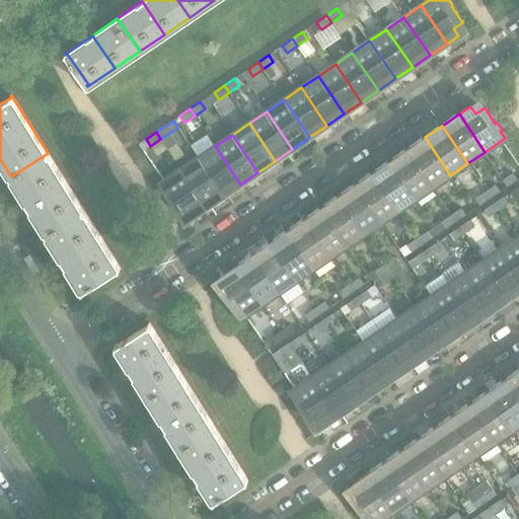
[(450,175),(425,137),(408,149),(433,187),(450,175)]
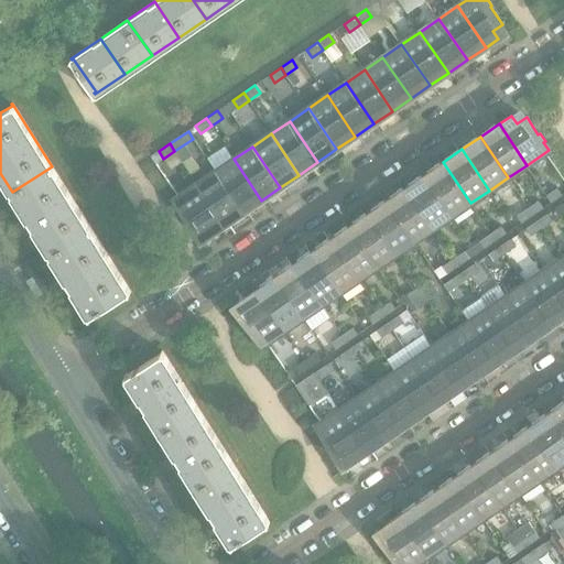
[(261,201),(234,159),(215,172),(242,213),(261,201)]
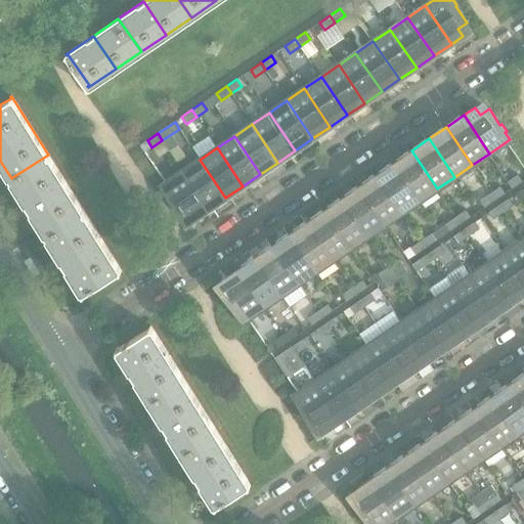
[(437,188),(411,150),(394,162),(420,201),(437,188)]
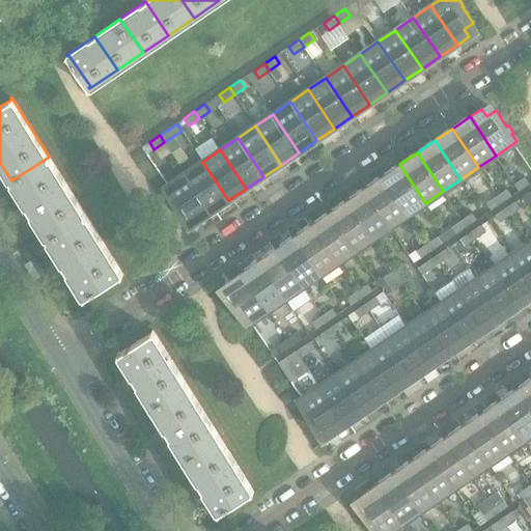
[(47,238),(85,214),(49,157),(11,180),(47,238)]
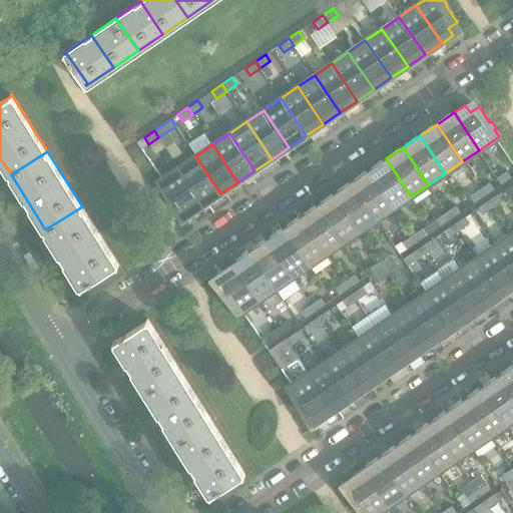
[(220,193),(195,156),(178,168),(203,205),(220,193)]
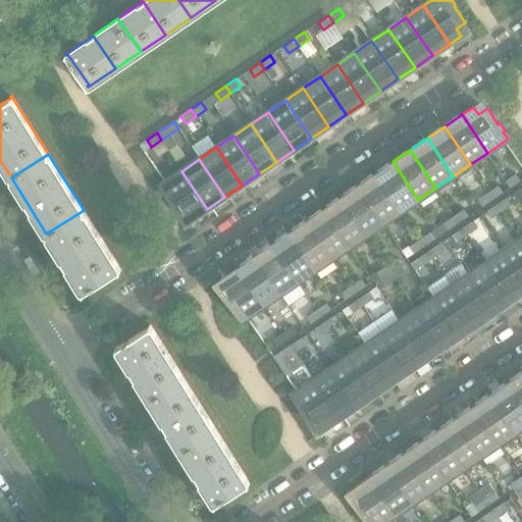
[(418,200),(393,161),(375,173),(401,211),(418,200)]
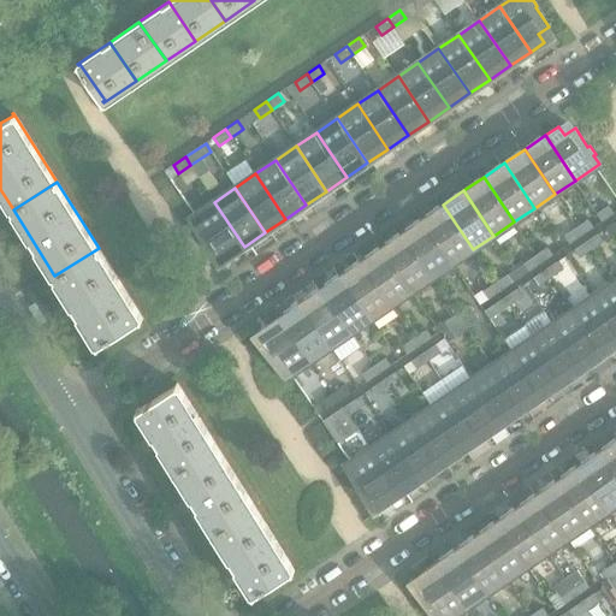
[(244,247),(214,202),(190,218),(196,226),(194,227),(200,236),(202,235),(214,254),(225,247),(231,255),(244,247)]
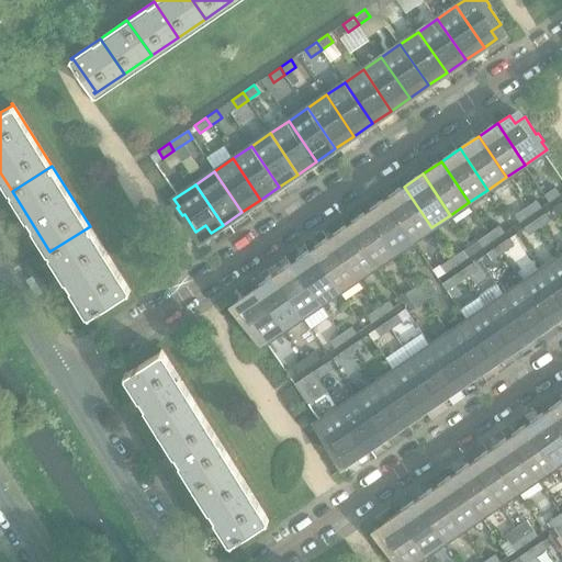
[(431,227),(404,187),(385,200),(413,240),(431,227)]
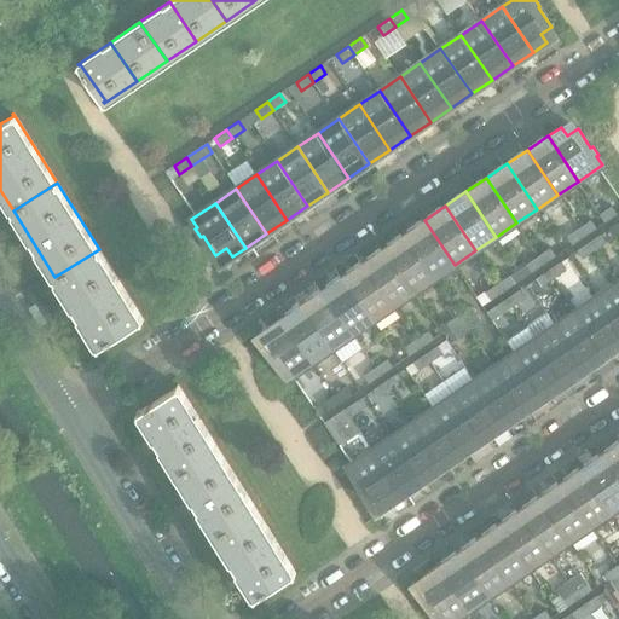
[(605,223),(617,214),(612,206),(599,214),(605,223)]
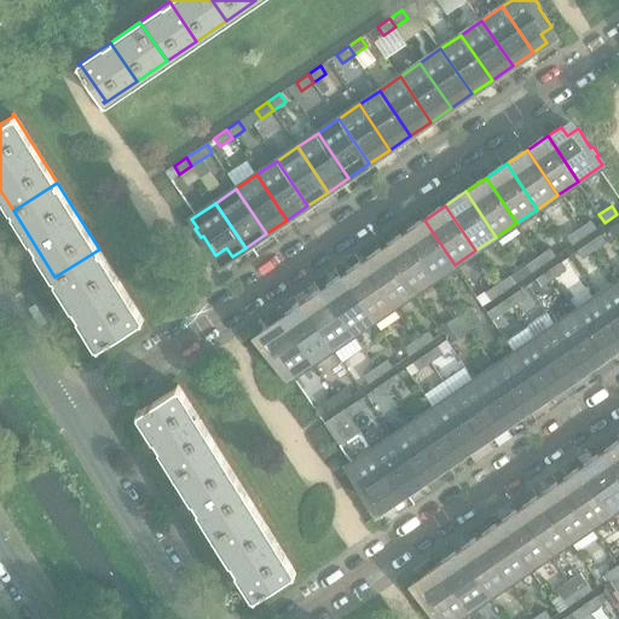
[(455,265),(424,220),(404,233),(434,279),(455,265)]
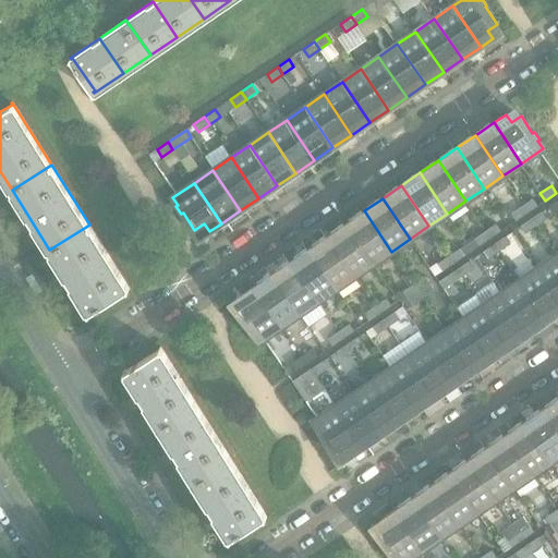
[(537,206),(533,198),(522,206),(526,213),(526,214),(537,206)]
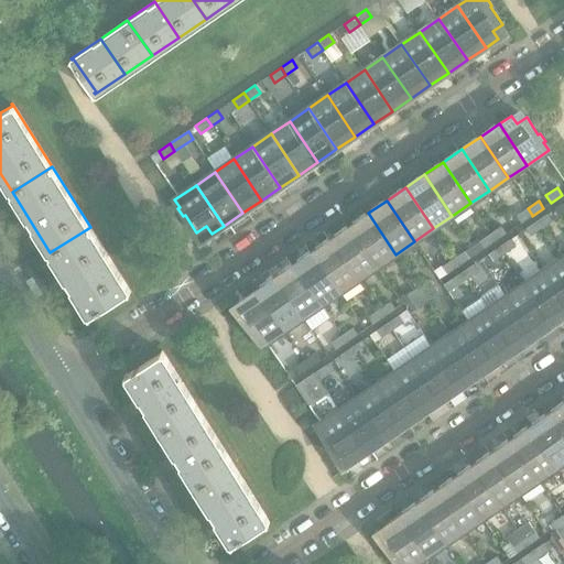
[(560,216),(563,213),(563,202),(554,208),(560,216)]
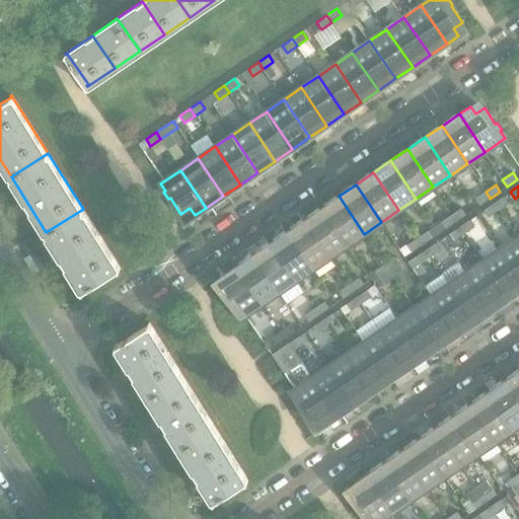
[(490,199),(490,198),(486,192),(475,198),(479,205),(490,199)]
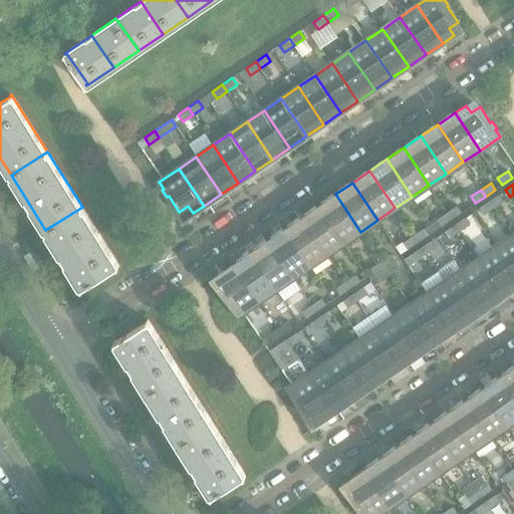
[(360,232),(335,194),(318,206),(343,243),(360,232)]
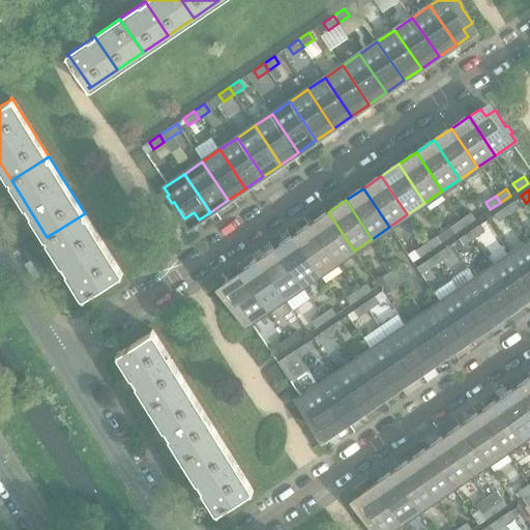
[(514,210),(520,207),(514,200),(504,207),(505,208),(509,214),(512,219),(519,215),(514,210)]
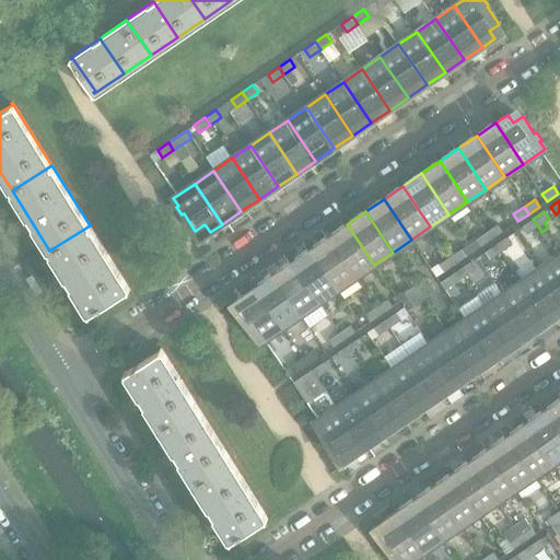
[(538,226),(534,220),(533,219),(522,226),(527,234),(538,226)]
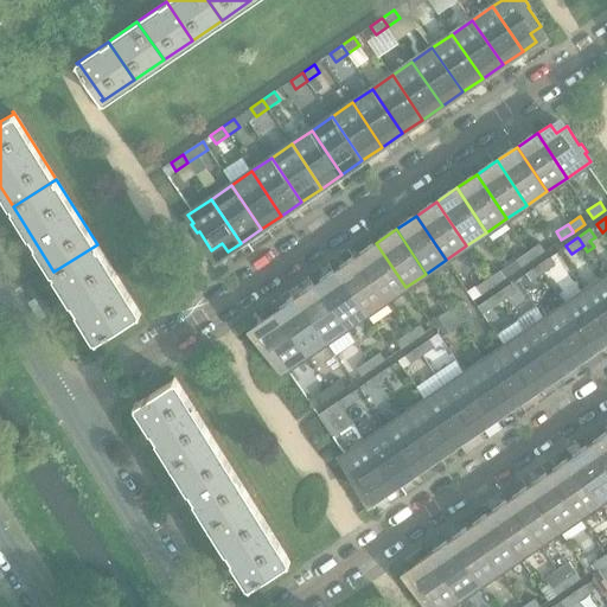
[(406,287),(376,243),(356,256),(385,301),(406,287)]
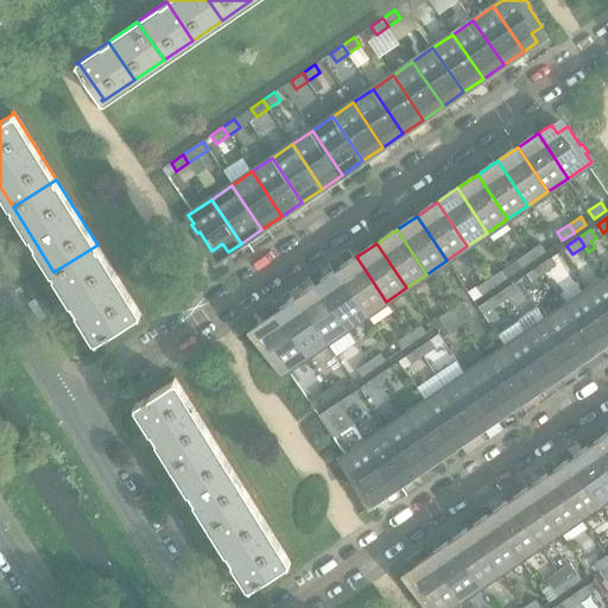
[(534,260),(546,252),(540,244),(529,252),(533,259),(534,260)]
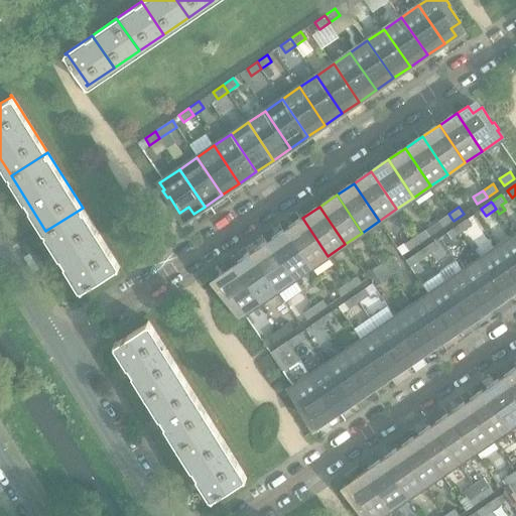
[(120,267),(104,242),(83,208),(45,231),(83,290),(84,289),(83,288),(118,267),(118,268),(120,267)]
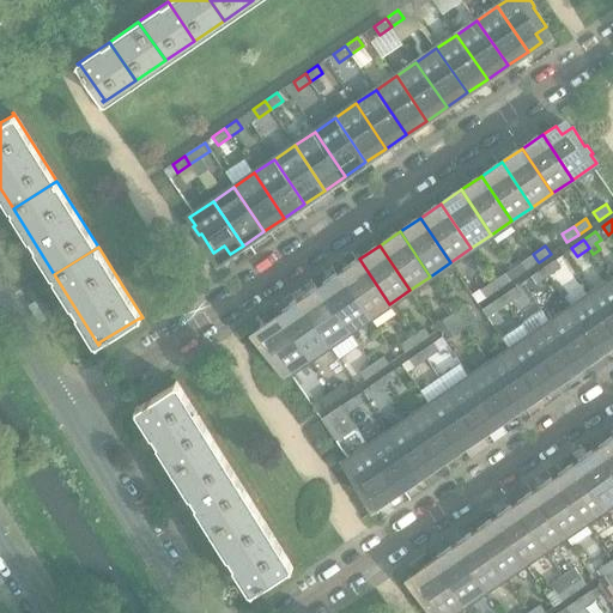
[(201,268),(188,249),(173,260),(186,279),(201,268)]
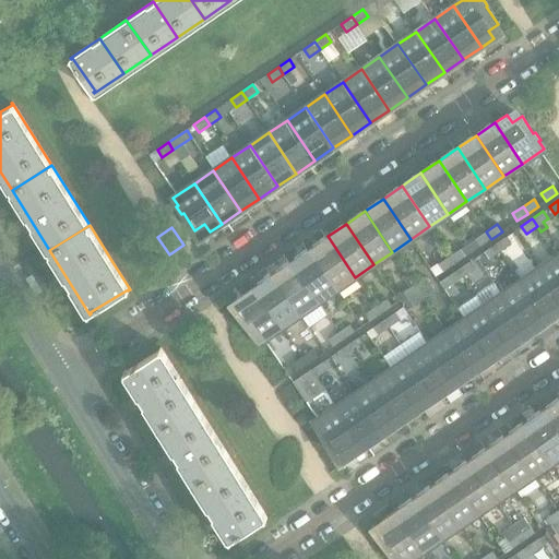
[(491,239),(490,238),(486,232),(475,238),(480,246),(491,239)]
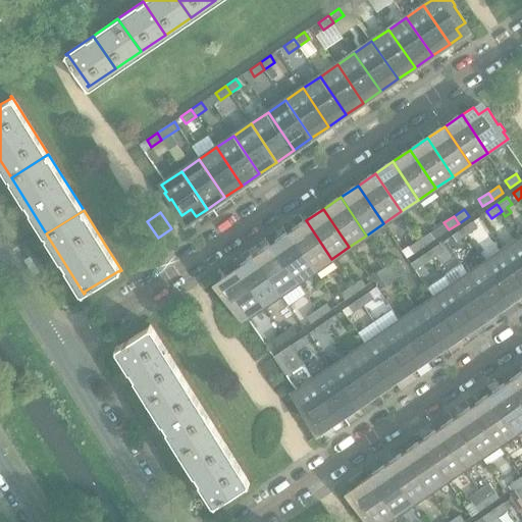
[(331,259),(306,220),(289,232),(314,270),(331,259)]
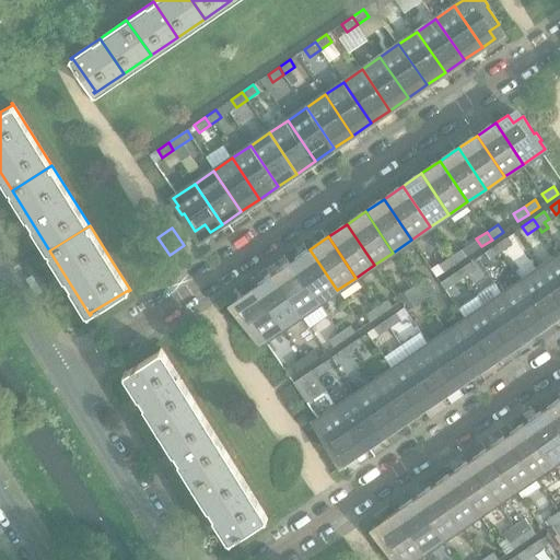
[(501,252),(512,244),(506,237),(496,244),(496,245),(501,252)]
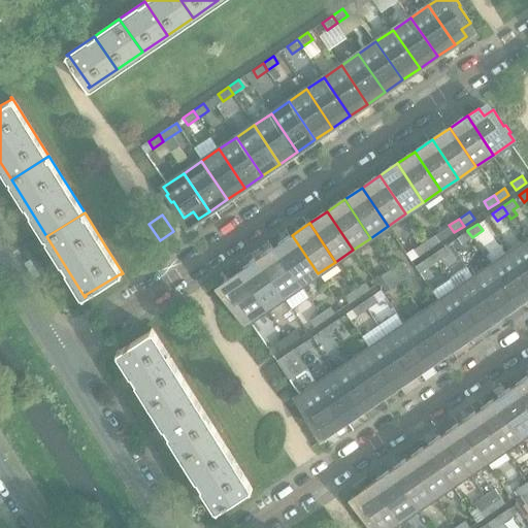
[(472,237),(467,231),(467,230),(457,237),(462,244),(472,237)]
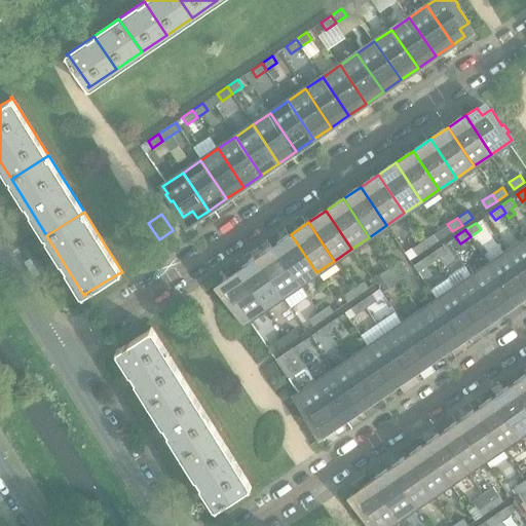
[(316,272),(291,234),(273,247),(299,285),(316,272)]
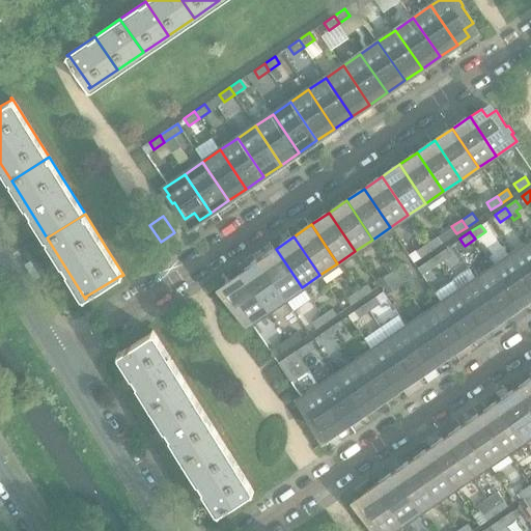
[(442,244),(437,236),(426,244),(431,250),(431,251),(442,244)]
